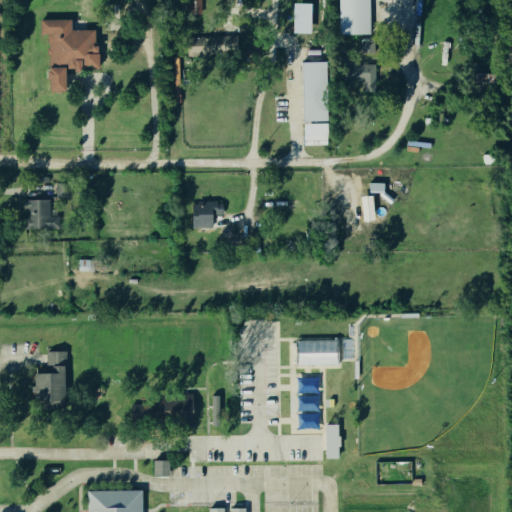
[(338,0),(369,0),(369,35),(339,35),(338,0)]
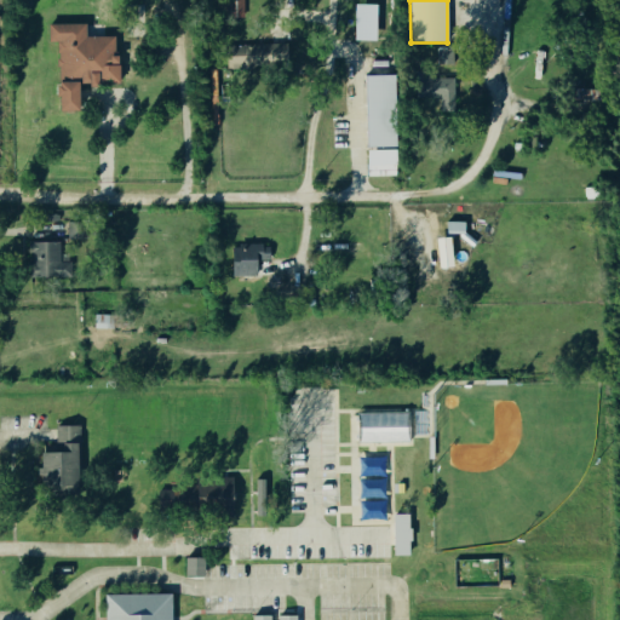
[(375,40),(354,40),(355,5),(375,6),(375,40)]
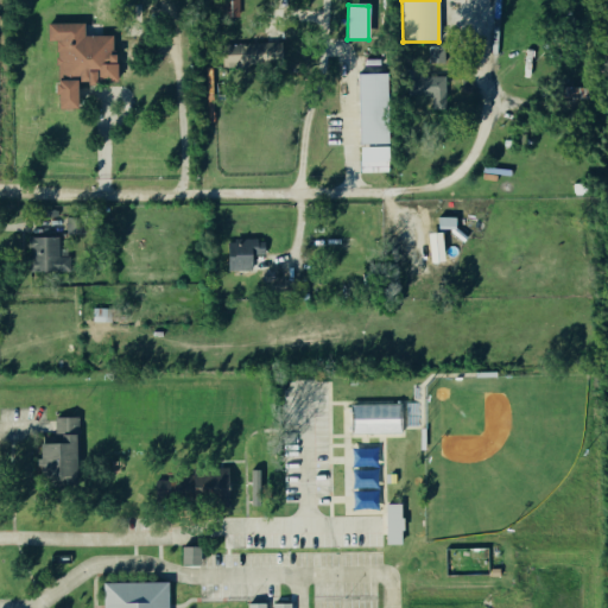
[(113,38),(82,38),(81,25),(44,26),(45,44),(54,44),(55,112),(75,112),(75,88),(95,87),(95,86),(113,86),(113,38)]
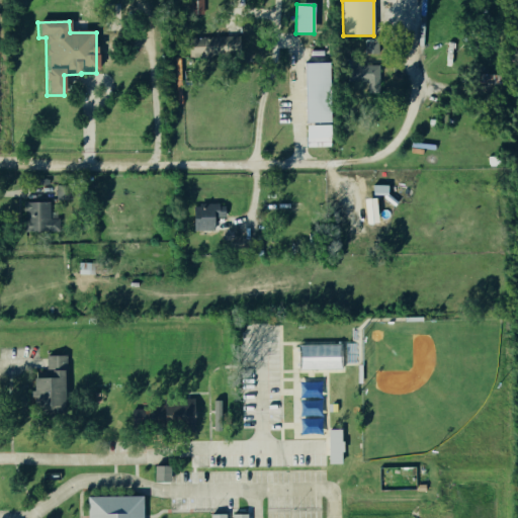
[(187,39),(187,58),(240,56),(239,38),(187,39)]
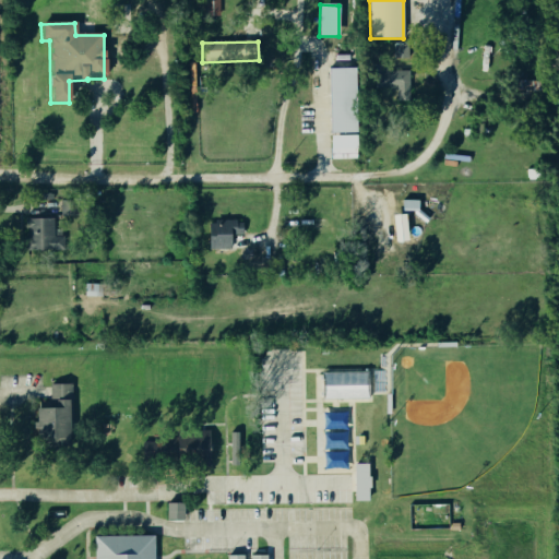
[(357,132),(331,133),(330,70),(356,69),(357,132)]
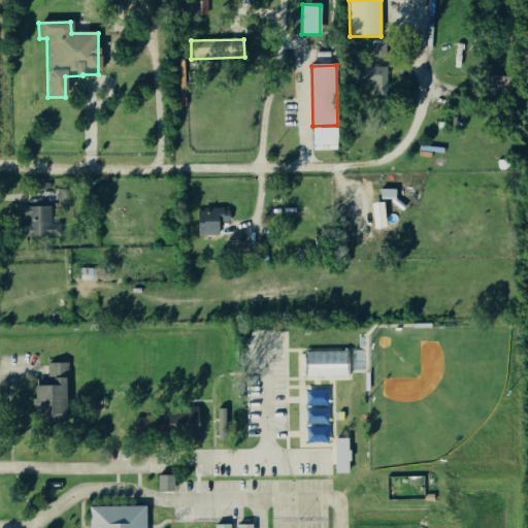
[(386,98),(387,69),(354,68),(353,88),(367,88),(367,97),(386,98)]
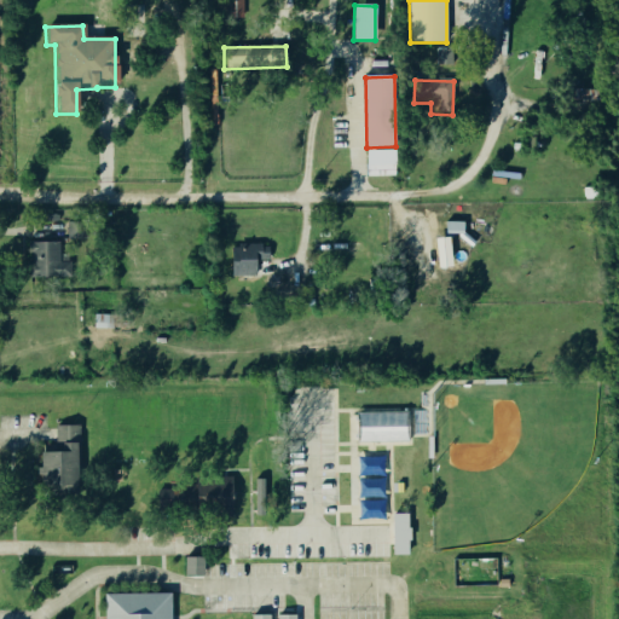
[(462,224),(445,224),(445,238),(462,238),(462,224)]
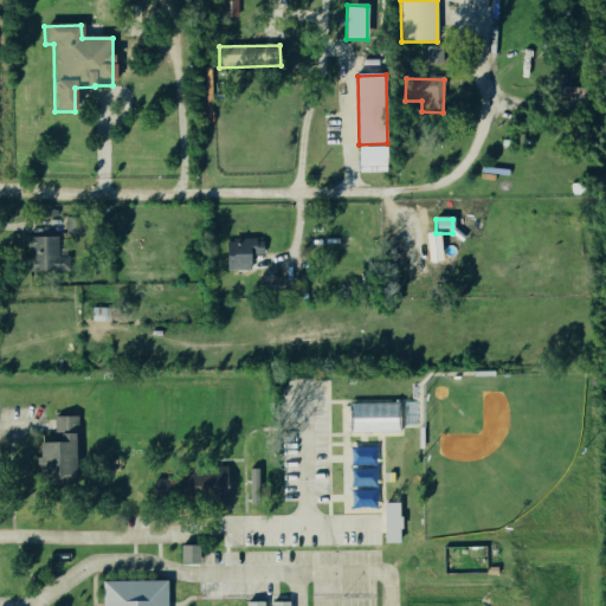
[(427,265),(440,263),(438,233),(424,236),(427,265)]
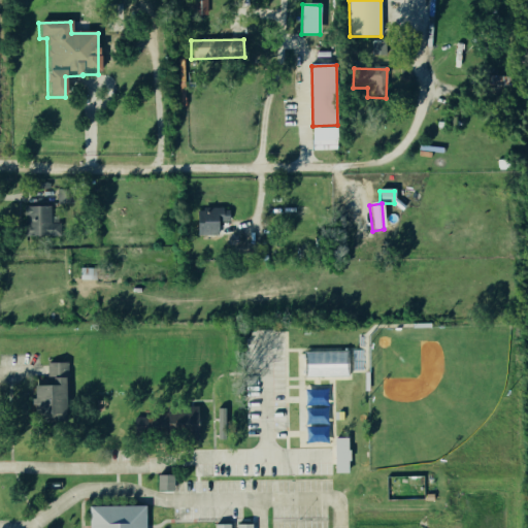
[(50,226),(50,208),(26,208),(26,238),(60,237),(59,225),(50,226)]
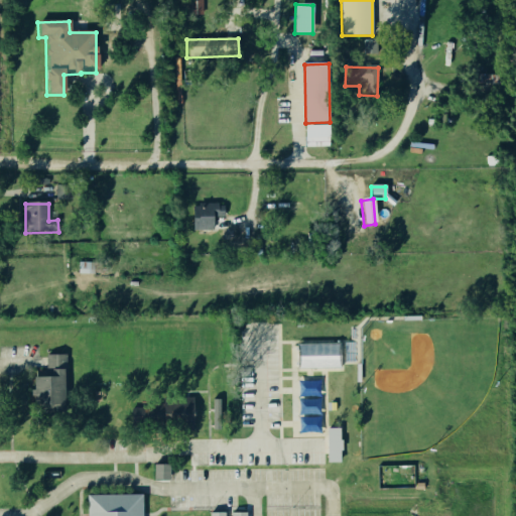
[(191,232),(212,232),(212,219),(223,219),(223,205),(190,206),(191,232)]
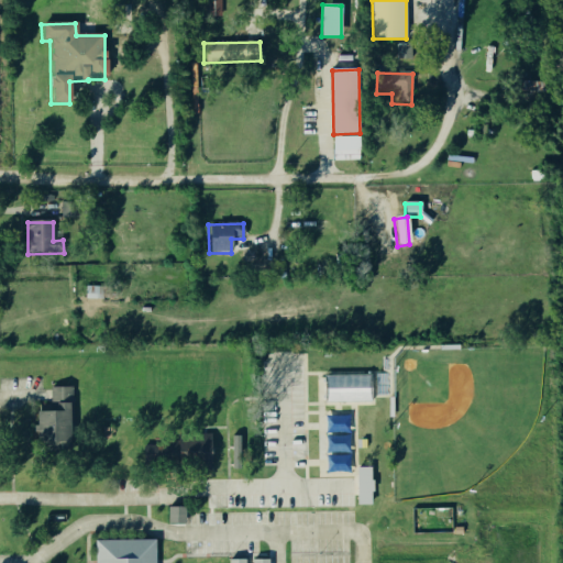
[(324,405),(370,404),(368,376),(324,377),(324,405)]
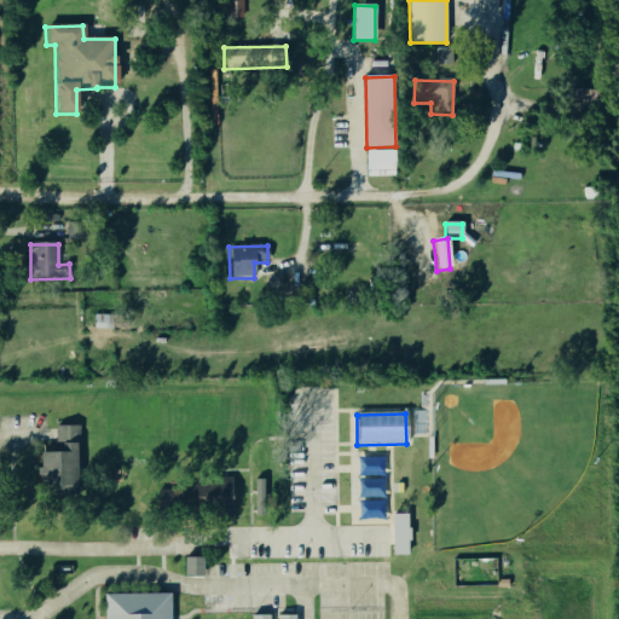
[(38,501),(76,499),(74,427),(53,428),(55,446),(36,446),(38,501)]
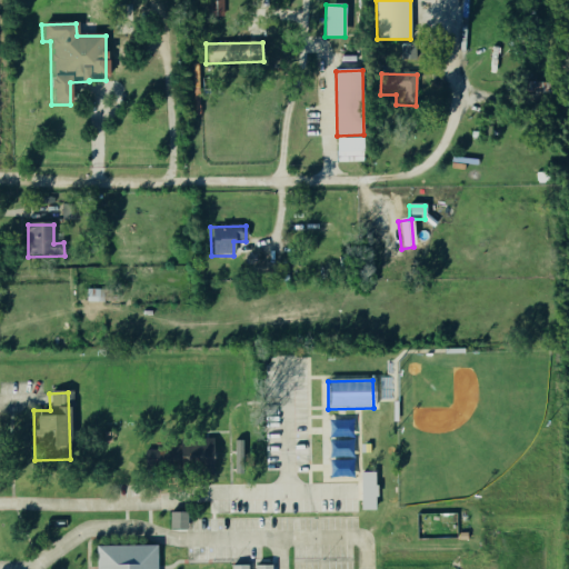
[(143,472),(212,471),(212,446),(142,447),(143,472)]
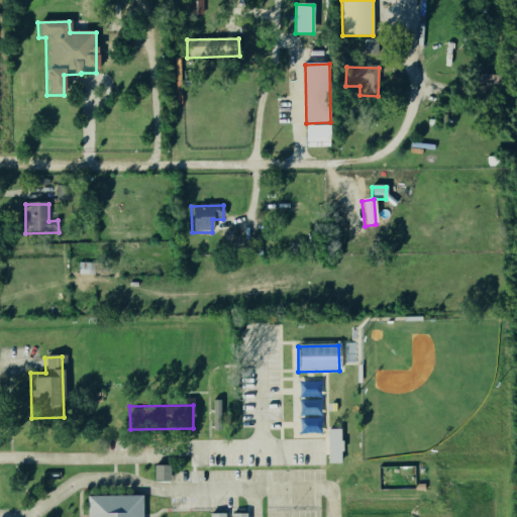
[(328,463),(327,429),(341,429),(341,463),(328,463)]
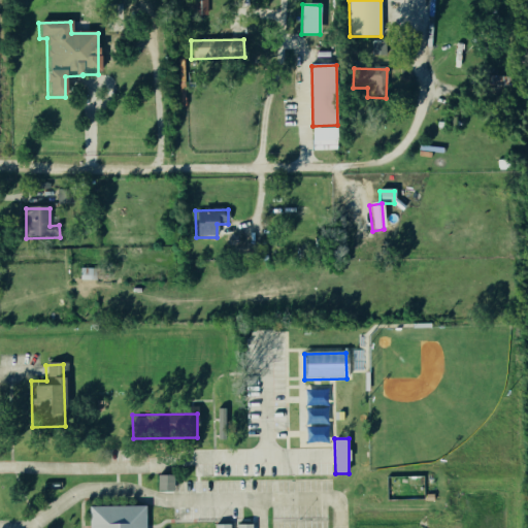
[(158,475),(173,475),(173,491),(158,491),(158,475)]
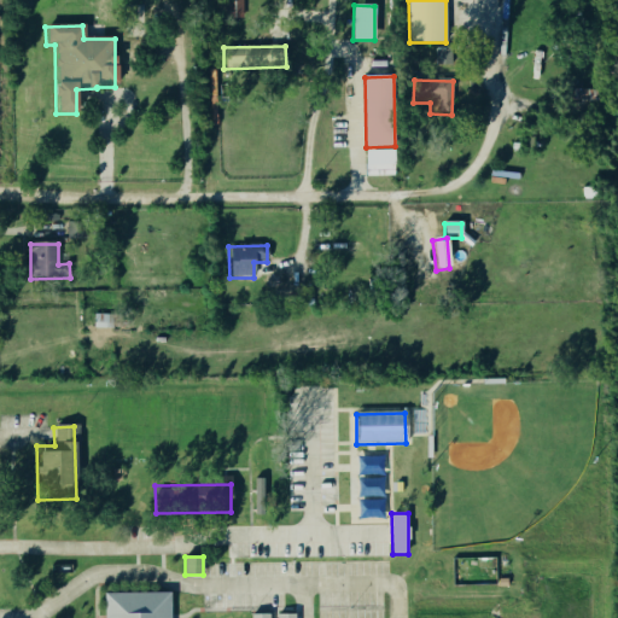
[(170,617),(170,593),(105,594),(105,617),(170,617)]
